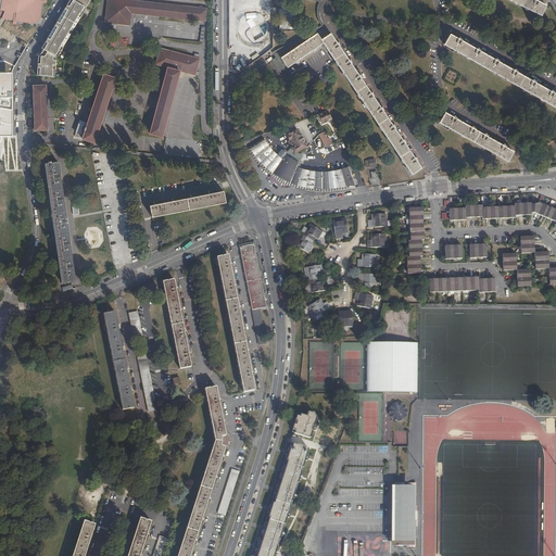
[(0,0),(0,40),(1,41),(0,47),(5,49),(7,43),(2,42),(2,41),(12,42),(15,36),(28,42),(53,0),(0,0)]
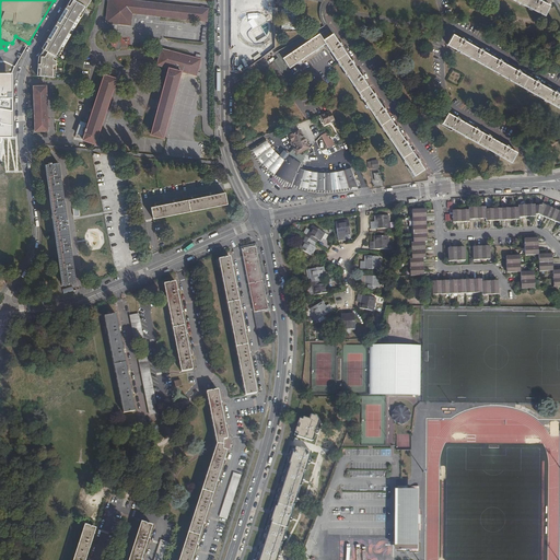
[(56,78),(57,62),(54,60),(55,57),(58,58),(91,0),(70,0),(42,50),(44,50),(39,58),(38,58),(38,59),(37,76),(56,78)]
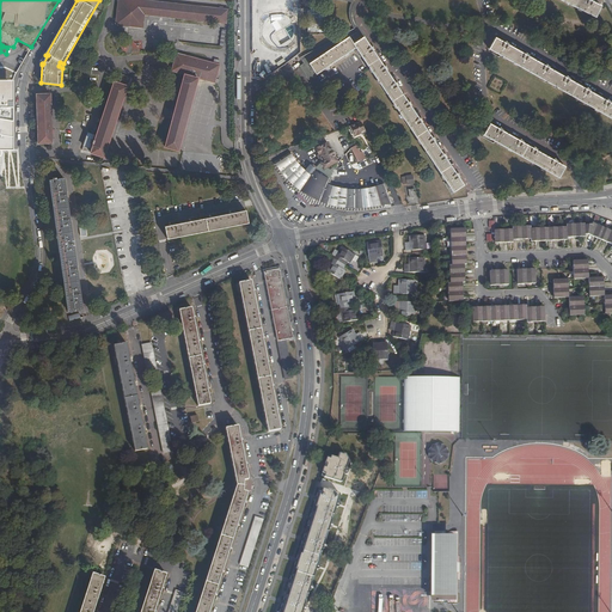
[(142,28),(144,14),(226,23),(227,10),(222,8),(224,7),(220,7),(219,8),(139,0),(118,0),(116,24),(142,28)]
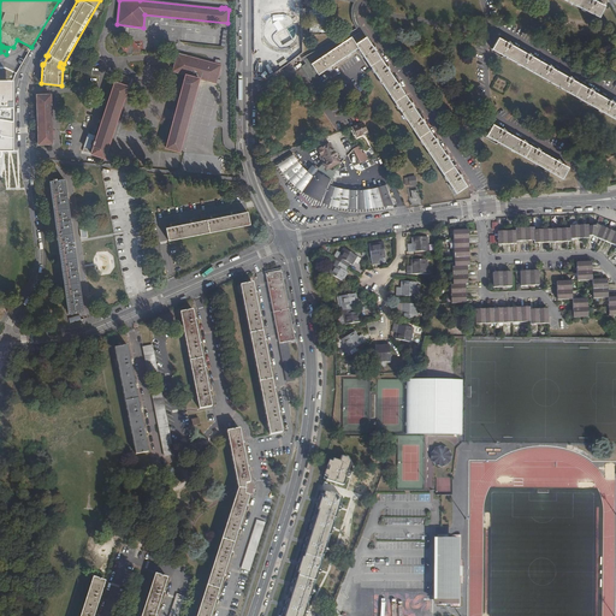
[(361,0),(347,0),(354,1),(353,4),(351,6),(351,10),(351,13),(351,18),(353,23),(354,25),(355,28),(356,29),(301,58),(304,64),(301,66),(302,69),(311,64),(308,59),(361,30),(369,42),(372,41),(361,25),(360,23),(359,21),(357,17),(357,13),(357,9),(359,5),(361,0)]
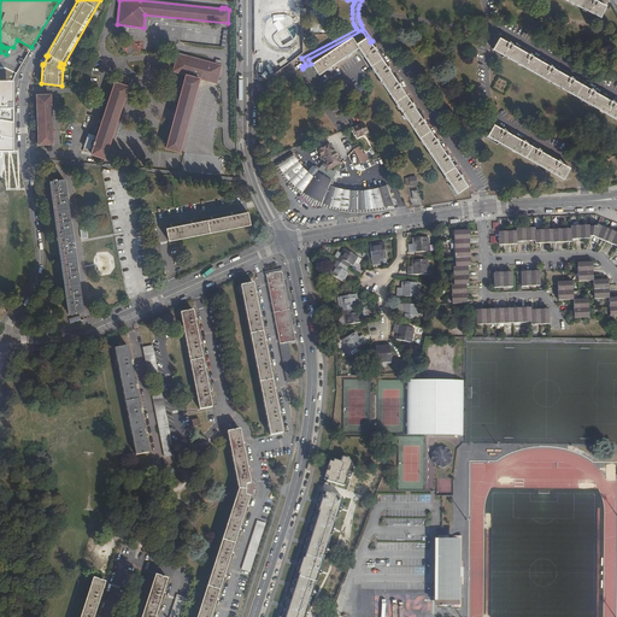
[(564,0),(600,18),(606,6),(598,1),(598,0),(564,0)]
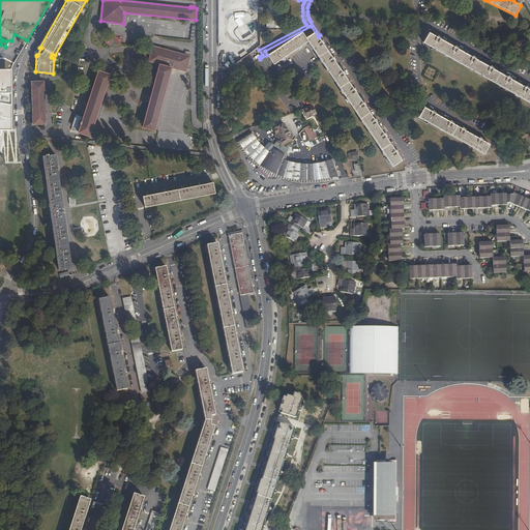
[(243,42),(247,41),(251,38),(254,35),(256,31),(257,27),(256,22),(254,19),(249,15),(245,13),(241,12),(237,12),(234,15),(231,17),(229,20),(227,23),(227,27),(227,31),(229,35),(231,38),(235,40),(239,41),(243,42)]
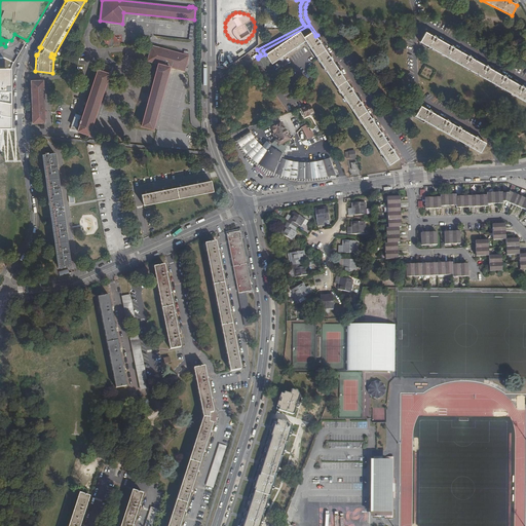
[(264,28),(271,28),(272,14),(267,14),(267,21),(264,21),(264,28)]
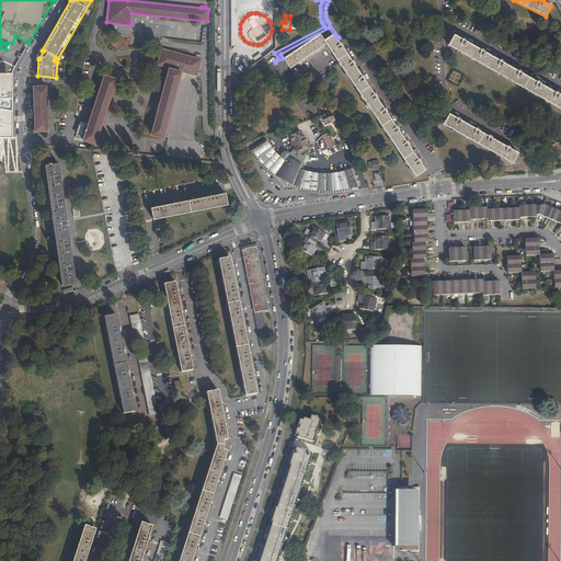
[(340,43),(336,38),(329,27),(281,54),(283,58),(275,63),(283,73),(297,63),(299,65),(300,65),(301,66),(302,64),(301,63),(302,63),(301,60),(316,52),(317,53),(319,50),(320,50),(319,48),(325,44),(415,176),(425,170),(421,162),(422,161),(421,160),(421,158),(419,159),(409,145),(411,144),(410,142),(409,140),(405,141),(399,130),(400,129),(399,125),(396,126),(387,112),(388,111),(387,107),(384,107),(377,98),(378,96),(376,92),(374,93),(364,79),(366,78),(365,77),(364,75),(362,75),(354,65),(356,64),(355,61),(354,59),(352,60),(342,47),(344,46),(342,42),(340,43)]
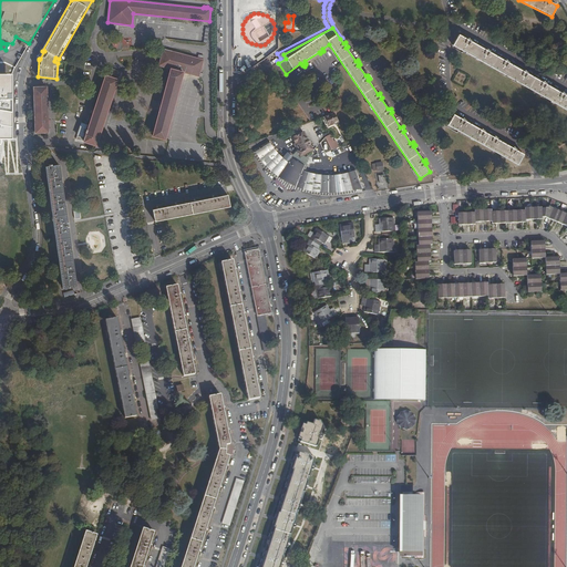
[(452,45),(566,110),(566,95),(565,95),(566,93),(563,91),(562,93),(546,84),(547,83),(544,80),(542,82),(527,73),(528,72),(525,69),(523,71),(508,63),(509,61),(506,59),(505,61),(490,52),(491,50),(487,48),(485,50),(471,41),(472,40),(468,37),(466,39),(459,34),(452,45)]
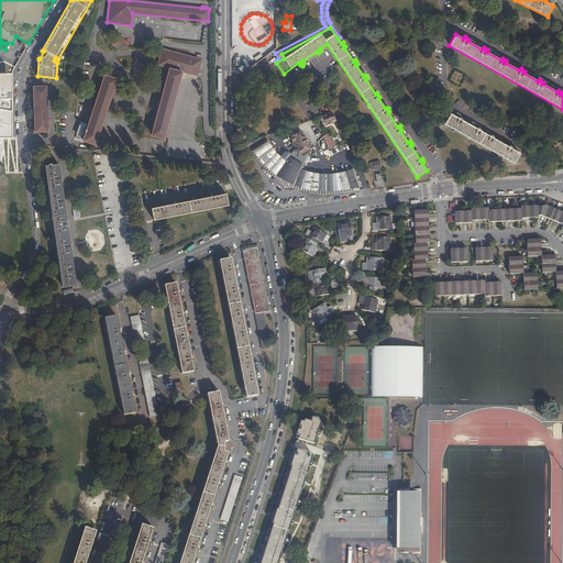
[(260,48),(264,54),(271,48),(266,43),(260,48)]
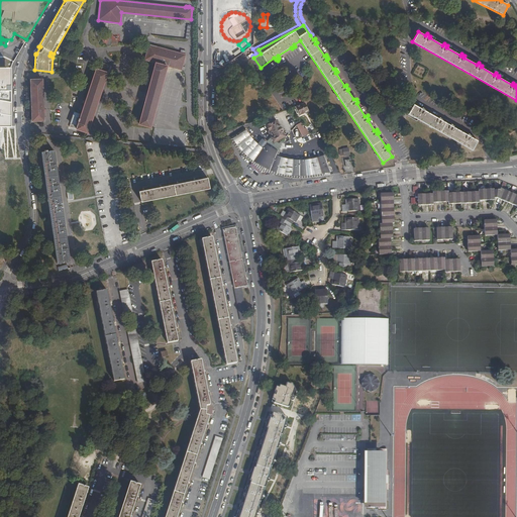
[(156,63),(139,124),(150,127),(167,66),(182,70),(185,55),(184,55),(185,50),(182,49),(180,54),(148,45),(145,60),(156,63)]
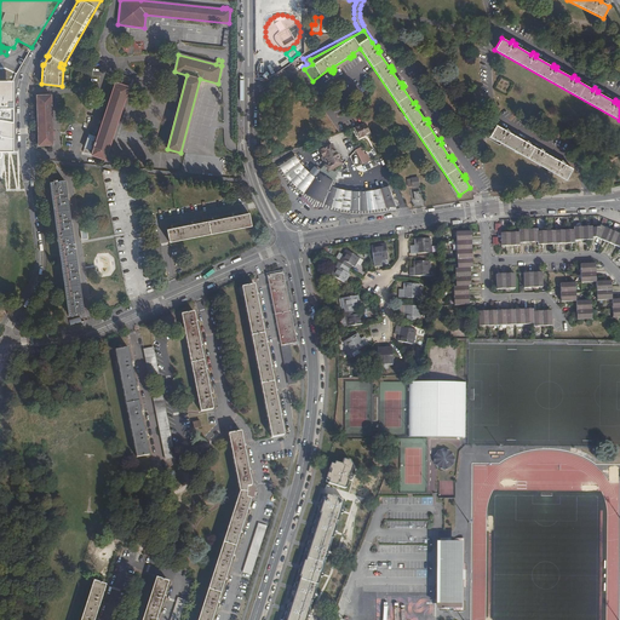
[(105,160),(132,79),(118,74),(97,137),(89,135),(82,151),(105,160)]
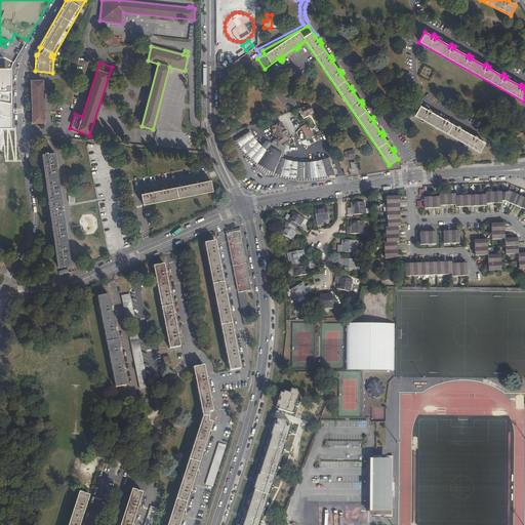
[(8,69),(0,68),(0,128),(9,128),(9,103),(9,90),(8,69)]
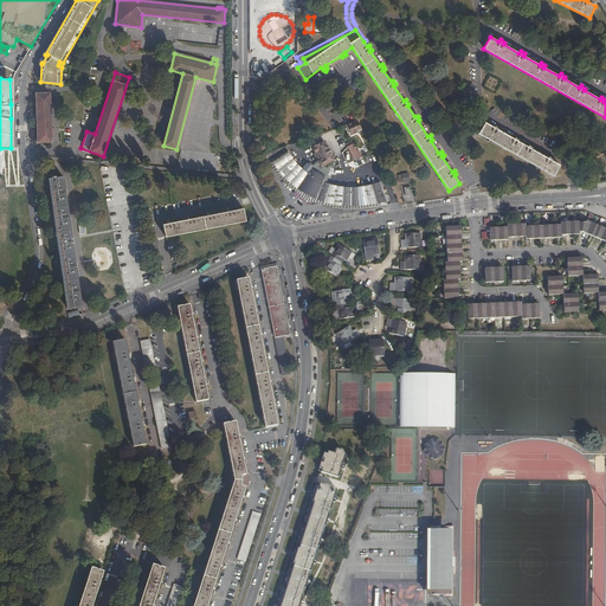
[(52,141),(50,92),(36,94),(38,142),(52,141)]
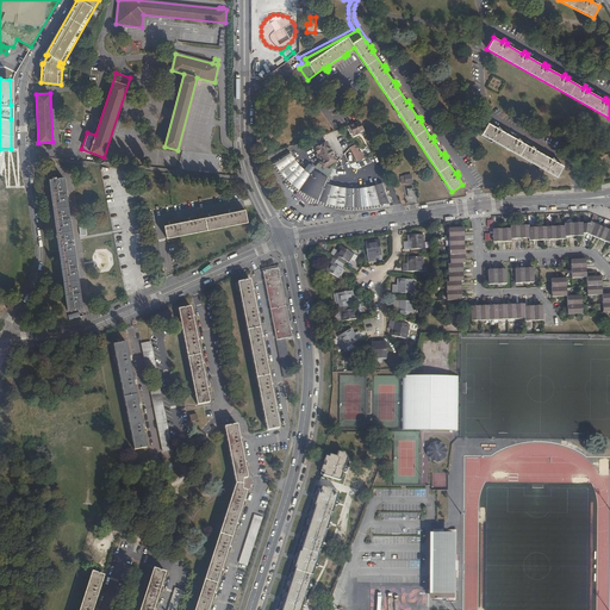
[(354,136),(365,131),(360,122),(349,126),(354,136)]
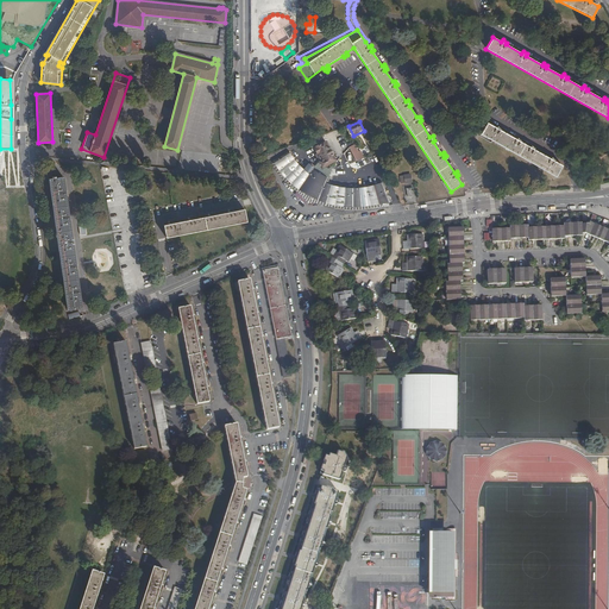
[(481,135),(556,177),(563,165),(554,161),(556,159),(552,156),(550,158),(534,150),(535,148),(532,145),(529,146),(520,142),(521,139),(518,137),(515,138),(501,130),(501,129),(497,125),(496,127),(487,123),(481,135)]
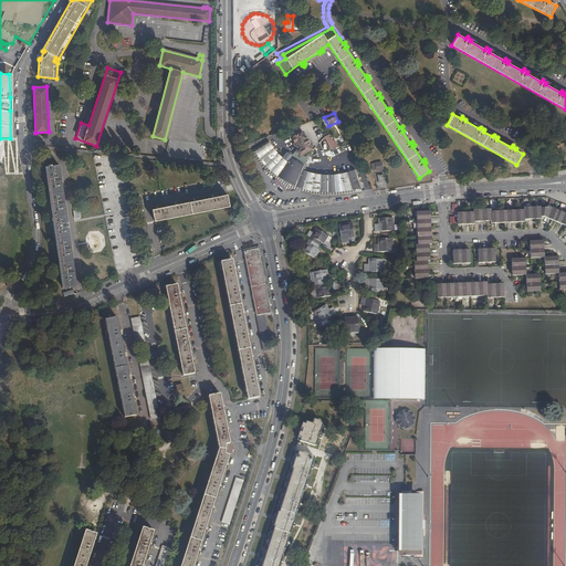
[(292,137),(295,143),(296,143),(299,147),(296,149),(300,155),(312,149),(303,132),(292,137)]
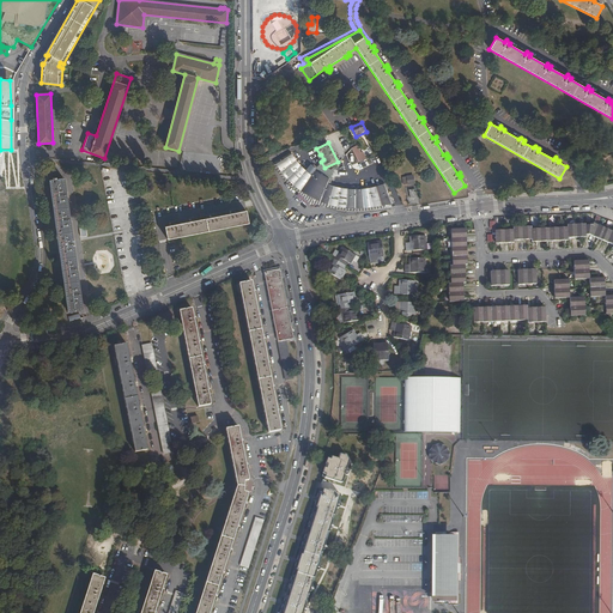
[(363,152),(360,153),(356,156),(358,162),(366,158),(363,152)]
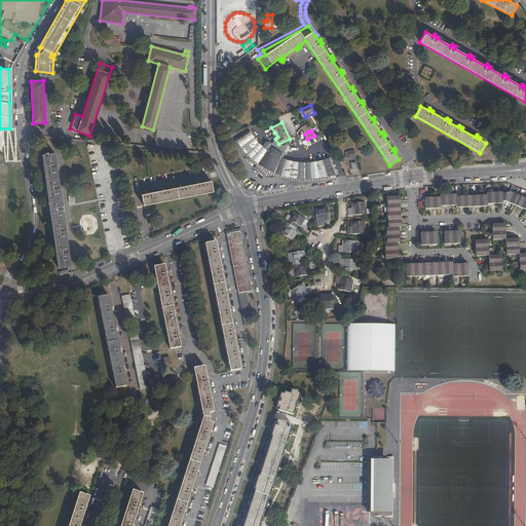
[(272,172),(276,174),(280,175),(286,177),(292,178),(296,179),(302,179),(306,179),(315,178),(324,177),(335,175),(329,158),(324,160),(317,161),(313,162),(305,162),(298,162),(290,161),(280,158),(283,154),(269,147),(266,150),(262,147),(258,143),(256,140),(250,133),(236,141),(239,145),(245,151),(250,157),(254,161),(257,163),(262,166),(266,170),(272,172)]
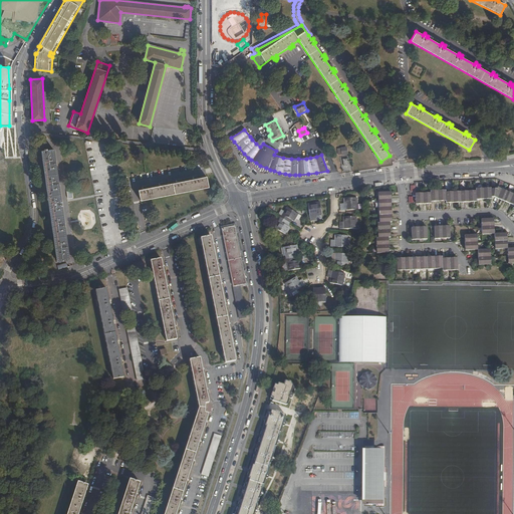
[(47,149),(43,149),(43,151),(41,151),(57,261),(69,259),(53,150),(47,151),(47,149)]
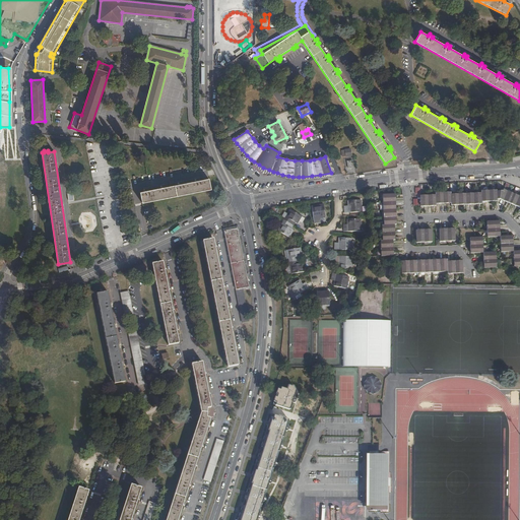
[(210,190),(208,179),(200,180),(200,178),(195,179),(196,181),(183,184),(183,182),(178,183),(179,184),(167,187),(166,185),(160,186),(161,188),(148,190),(148,188),(144,189),(144,191),(139,192),(142,203),(210,190)]
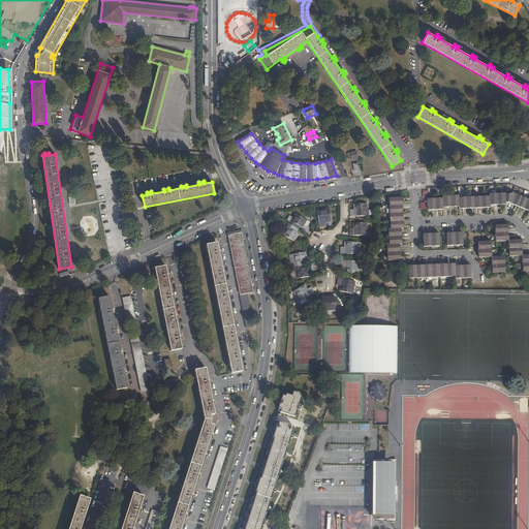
[(528,199),(516,194),(512,192),(511,193),(505,194),(505,193),(490,193),(490,195),(460,197),(460,195),(443,195),(444,197),(429,198),(429,196),(426,196),(426,200),(429,200),(429,209),(444,209),(444,207),(460,206),(460,208),(491,207),(491,205),(506,204),(506,201),(508,201),(527,210),(528,212),(528,214),(528,215),(528,199)]
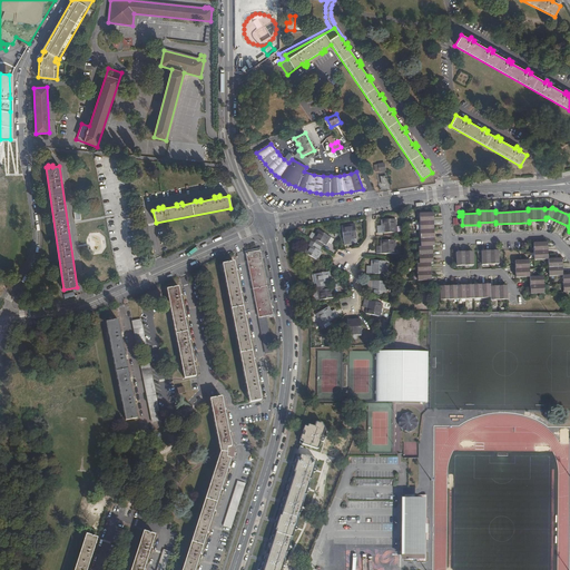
[(434,246),(433,229),(433,220),(433,213),(419,214),(421,246),(419,247),(419,263),(416,264),(418,281),(431,279),(430,263),(432,263),(432,246),(434,246)]
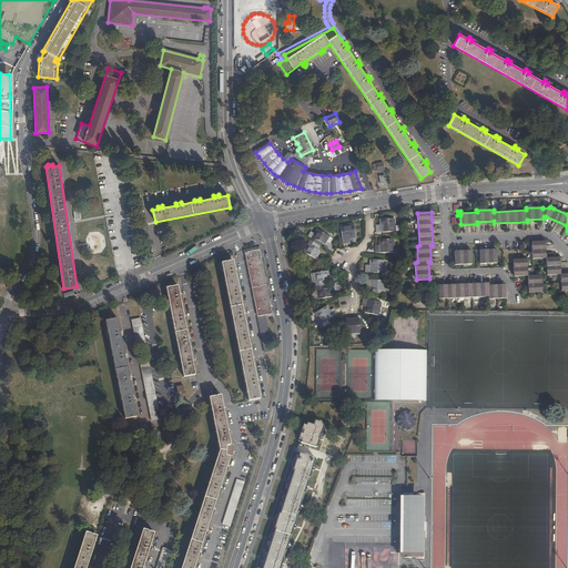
[(379,220),(381,224),(381,229),(376,229),(376,232),(394,232),(394,219),(379,220)]
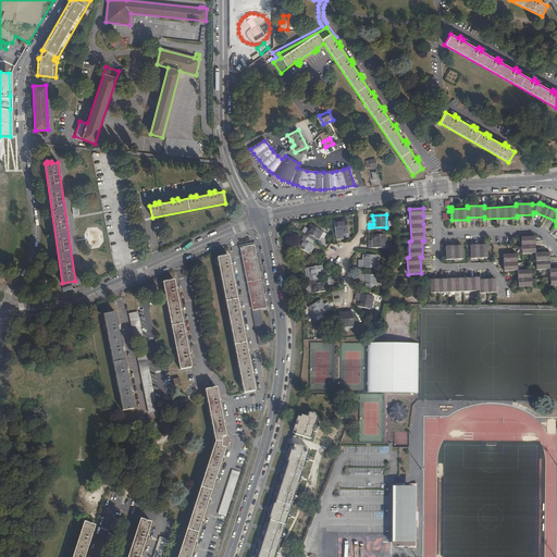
[(339,234),(343,234),(348,233),(346,220),(334,221),(336,238),(339,238),(339,234)]
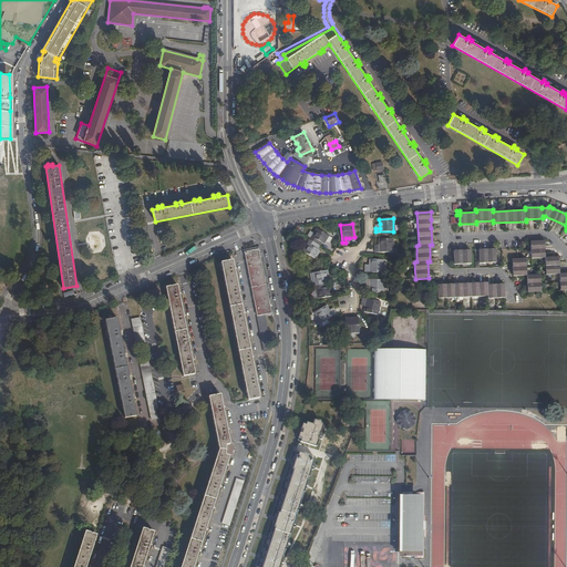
[(310,240),(320,246),(321,243),(323,244),(329,236),(317,228),(310,240)]
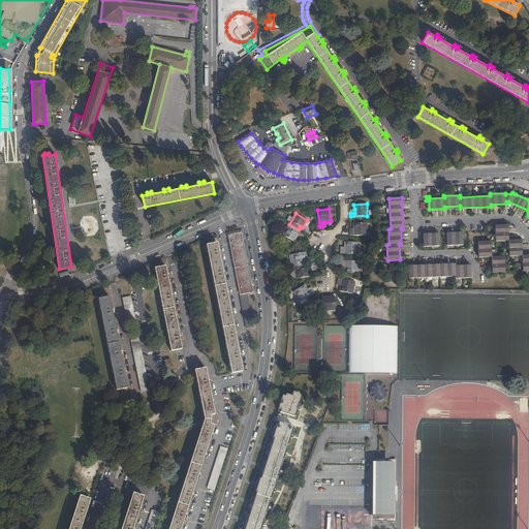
[(353,232),(350,232),(350,236),(367,235),(366,223),(353,223),(353,228),(353,232)]
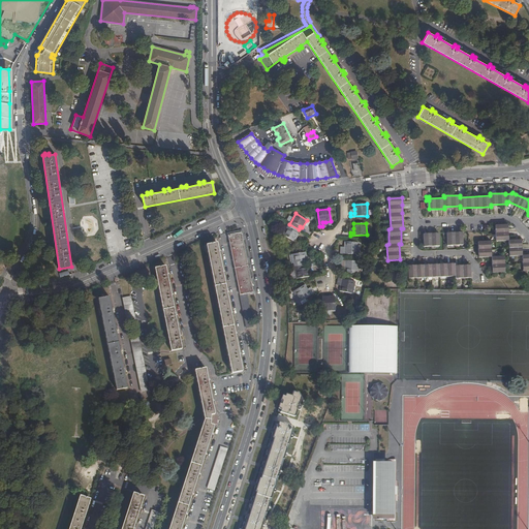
[(299,229),(289,224),(283,235),(294,241),(299,234),(297,232),(299,229)]
